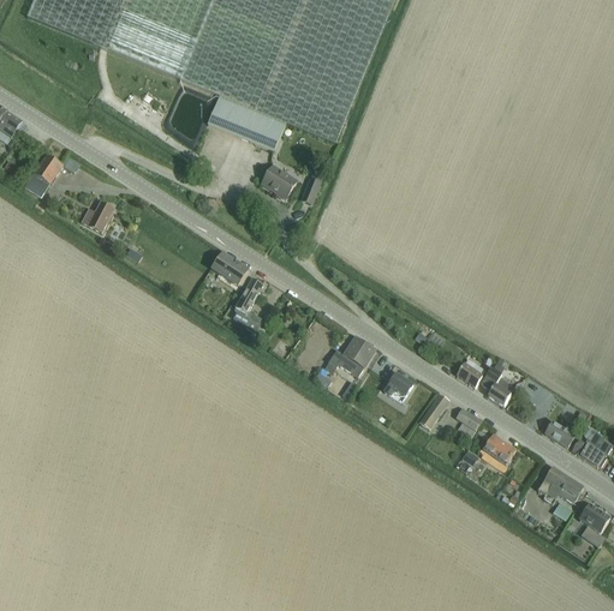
[(33,0),(27,16),(179,78),(219,94),(207,124),(273,151),(285,121),(335,142),(393,0),(33,0)]
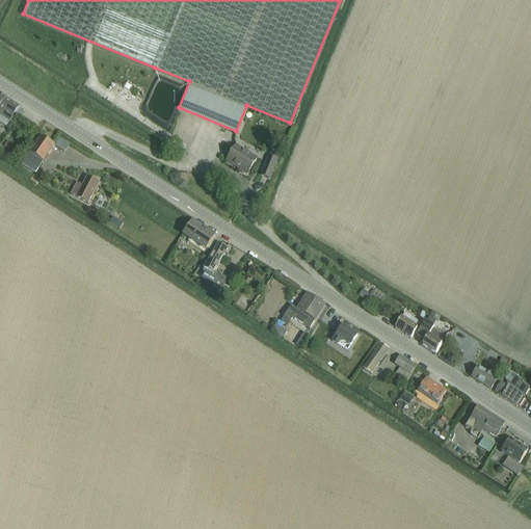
[(0,112),(9,118),(18,104),(0,93),(0,112)]
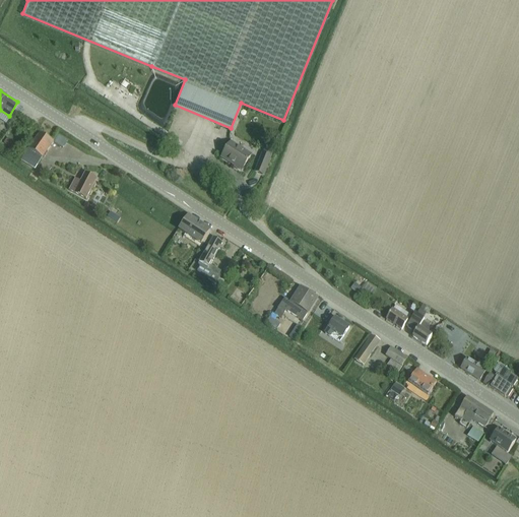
[(34,167),(52,138),(39,129),(19,158),(34,167)]
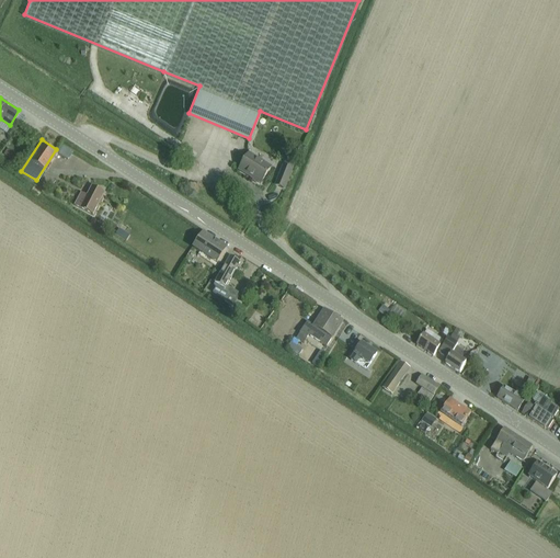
[(66,156),(71,148),(61,141),(56,149),(66,156)]
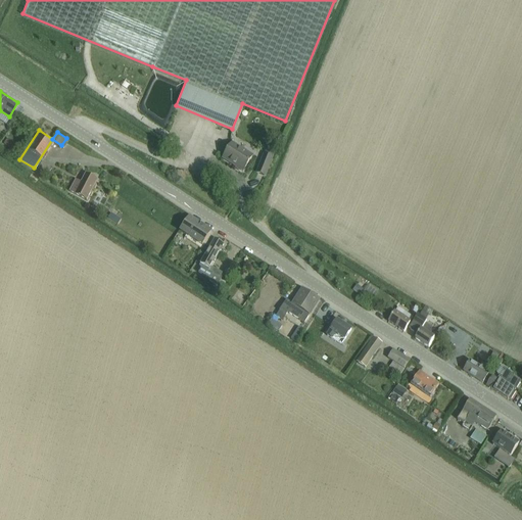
[(242,169),(251,153),(231,140),(221,155),(242,169)]
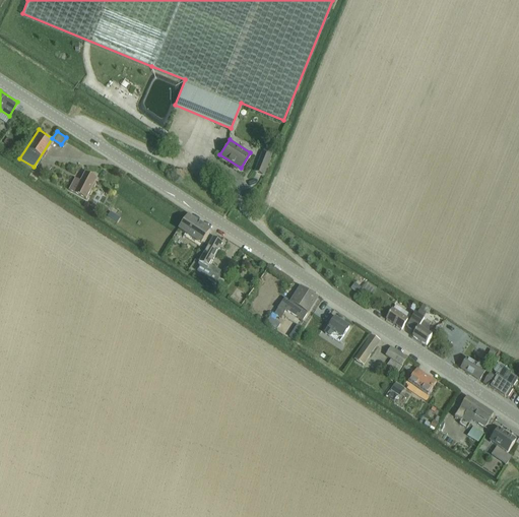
[(262,173),(270,154),(261,150),(254,169),(262,173)]
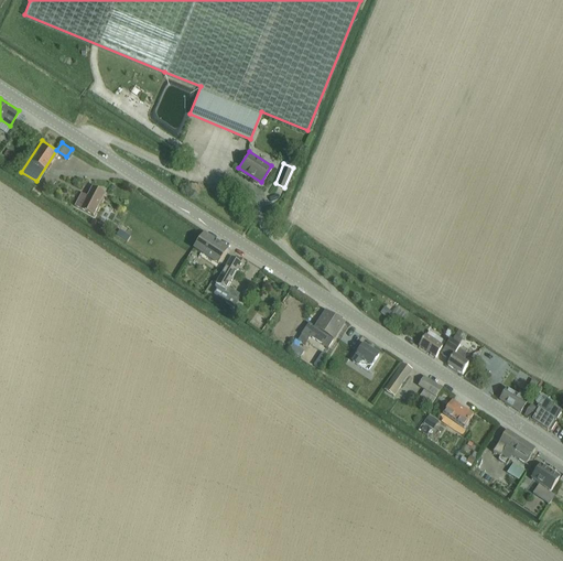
[(97,203),(103,191),(91,184),(86,195),(80,192),(82,191),(80,191),(74,204),(91,213),(97,203)]
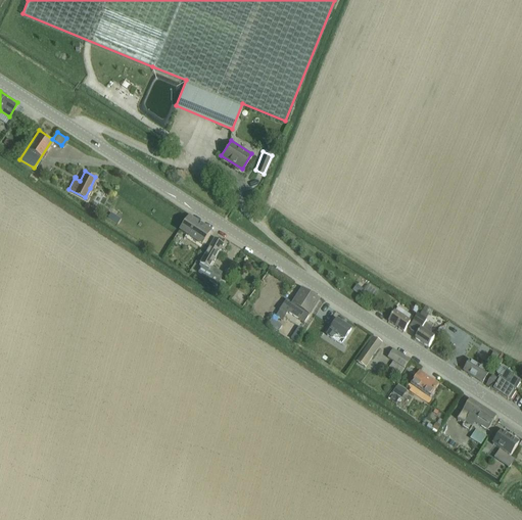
[(201,242),(210,228),(188,214),(179,228),(201,242)]
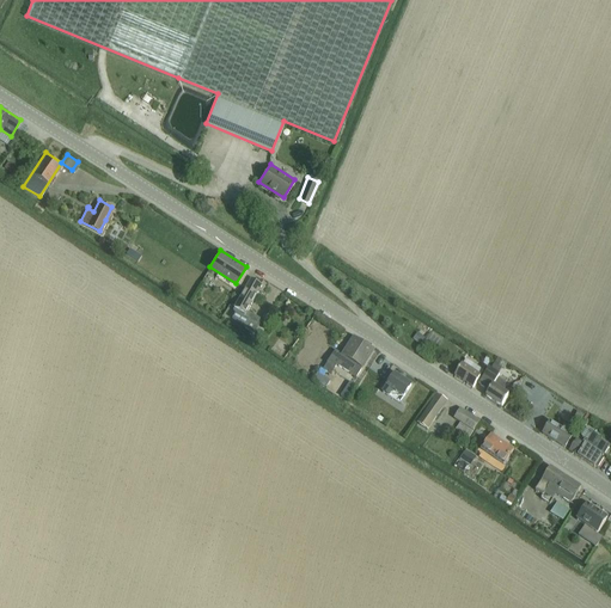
[(232,307),(248,317),(243,325),(252,330),(260,317),(245,308),(260,282),(250,276),(232,307)]
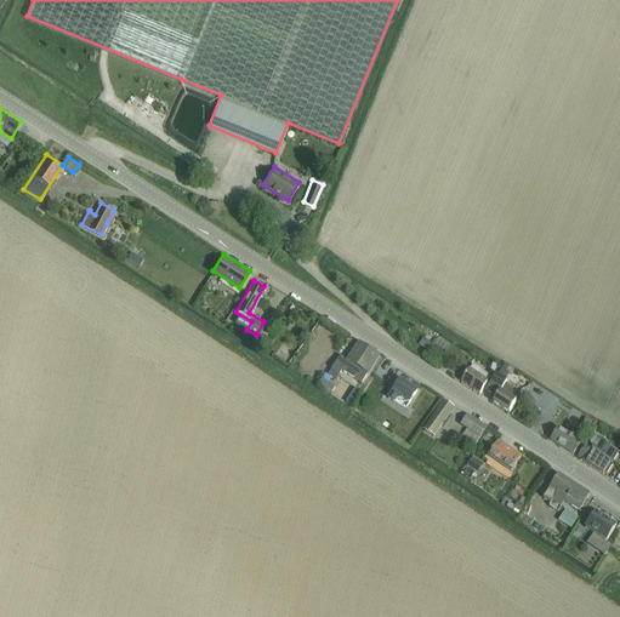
[(438,338),(448,347),(455,337),(445,330),(438,338)]
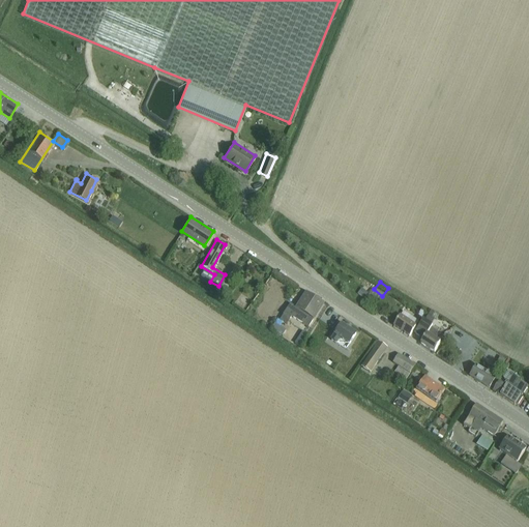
[(243,289),(238,295),(245,300),(251,295),(243,289)]
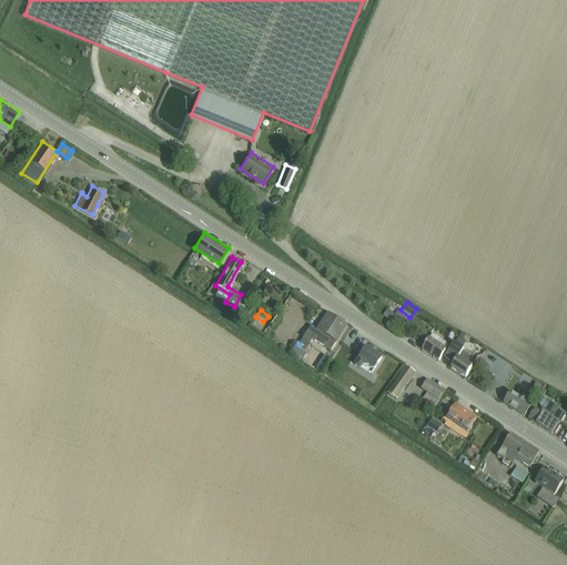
[(345,322),(327,311),(317,328),(310,323),(299,340),(306,344),(311,336),(330,347),(345,322)]
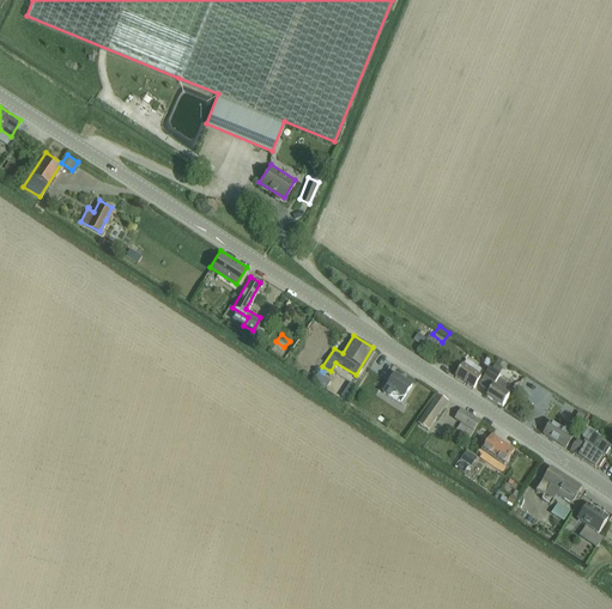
[(432,352),(438,343),(426,335),(420,343),(432,352)]
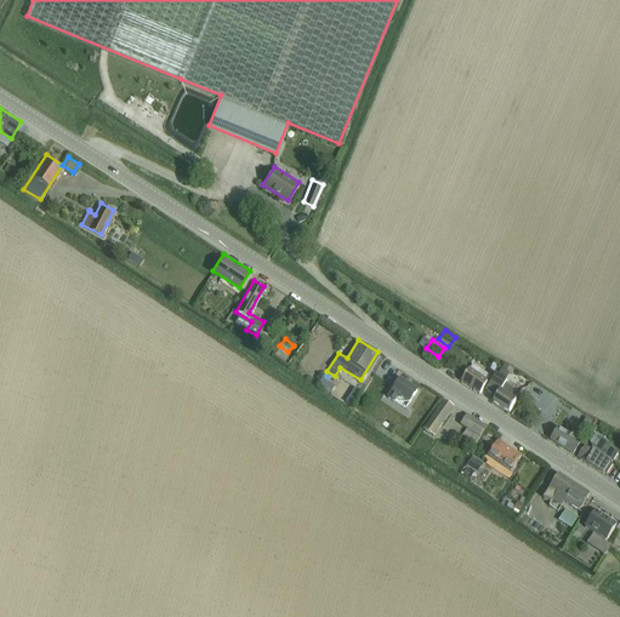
[(500,366),(496,371),(504,376),(507,370),(500,366)]
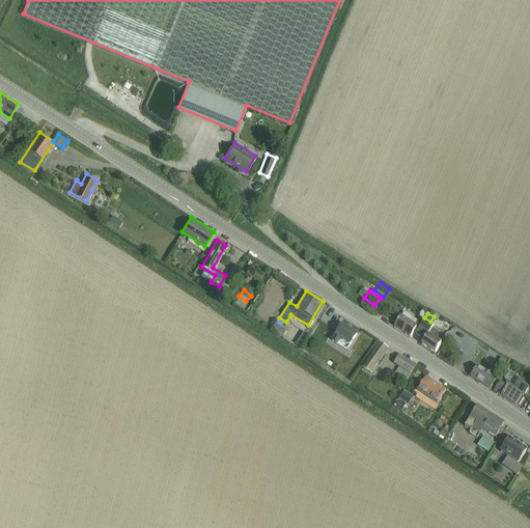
[(409,334),(412,330),(415,325),(399,314),(393,324),(409,334)]
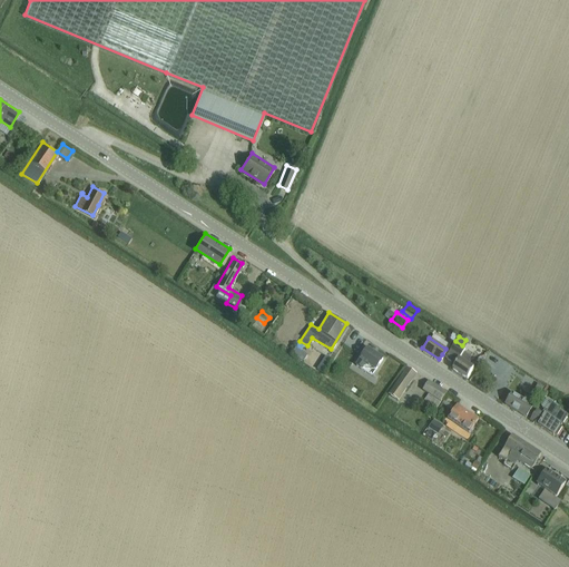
[(453,341),(444,355),(451,360),(448,364),(466,377),(472,367),(458,357),(463,348),(453,341)]
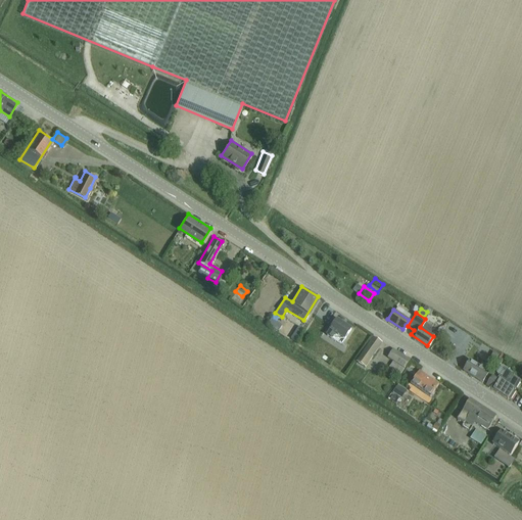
[(343,336),(349,327),(335,317),(326,333),(330,336),(334,331),(343,336)]
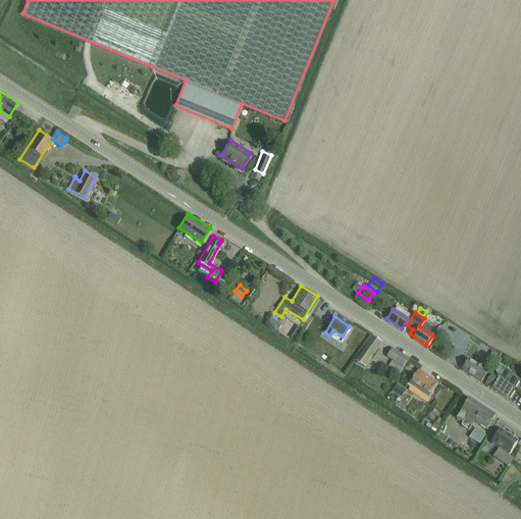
[(363,364),(379,340),(371,333),(355,359),(363,364)]
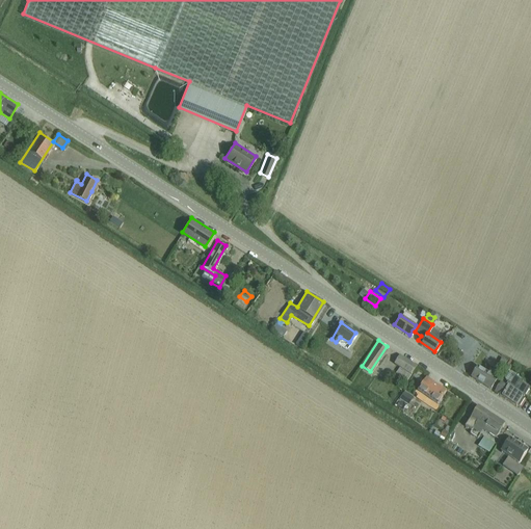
[(406,378),(410,372),(416,364),(399,352),(393,362),(399,365),(395,371),(406,378)]
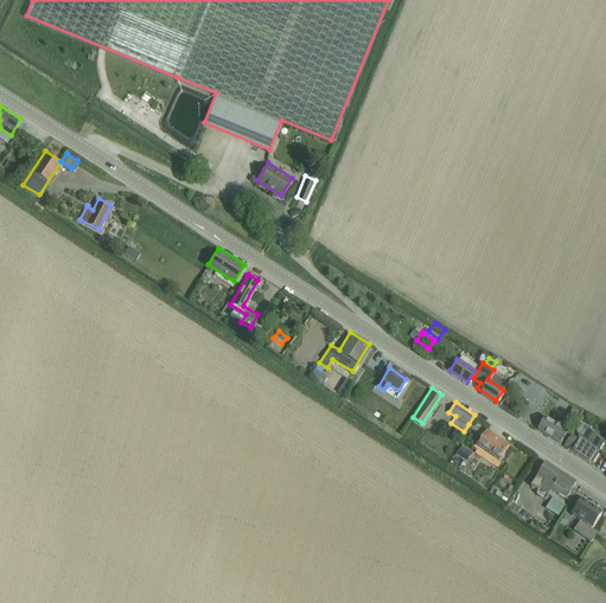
[(560,406),(554,416),(568,425),(574,416),(560,406)]
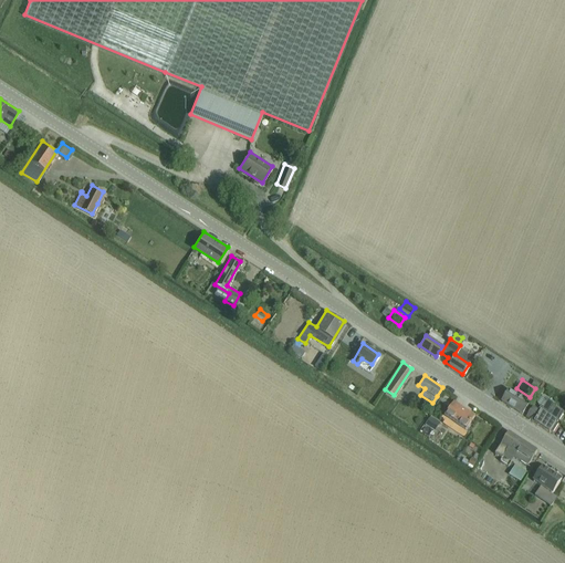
[(355,392),(358,386),(349,381),(346,386),(355,392)]
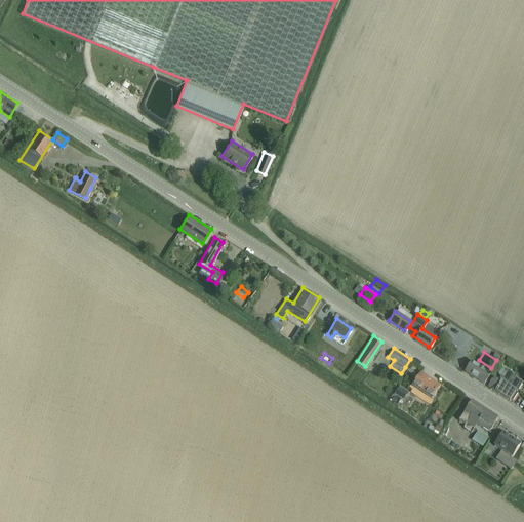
[(483,382),(488,373),(489,372),(471,360),(465,369),(483,382)]
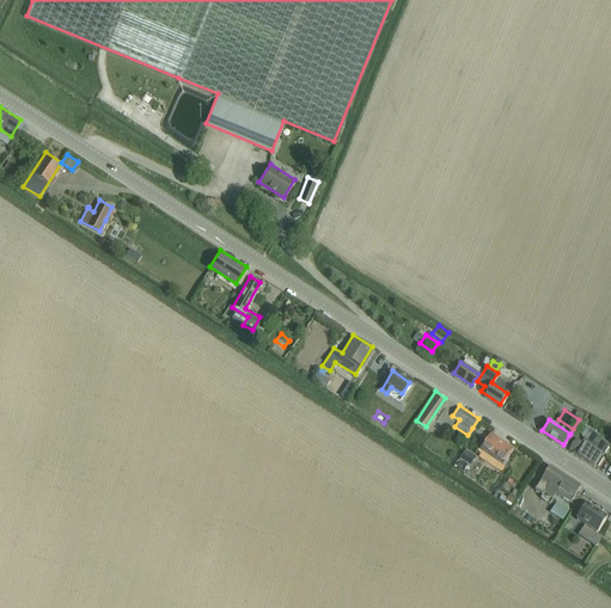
[(576,453),(592,465),(593,462),(597,465),(603,455),(603,454),(604,453),(603,452),(606,446),(599,440),(599,438),(590,433),(592,430),(585,425),(580,434),(584,436),(580,441),(575,437),(568,448),(576,453)]
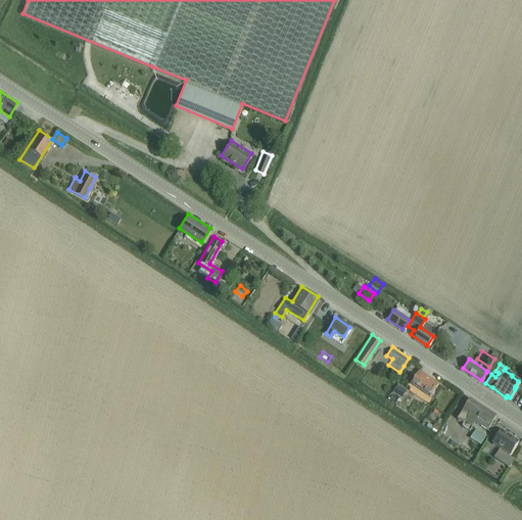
[(418,369),(414,375),(410,381),(429,394),(437,381),(418,369)]
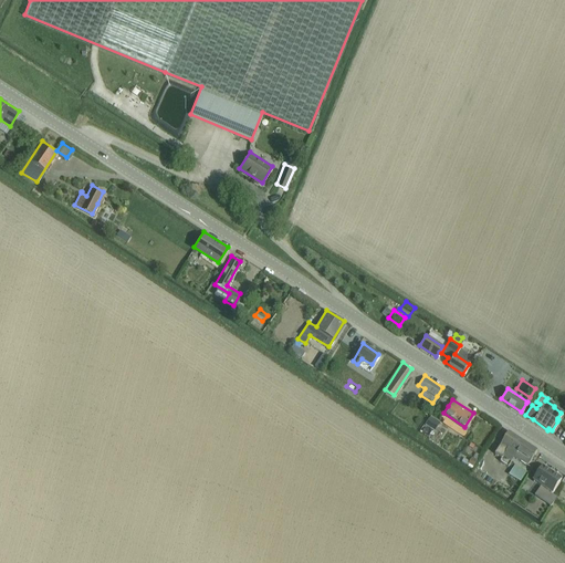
[(431,433),(443,426),(438,415),(425,420),(431,433)]
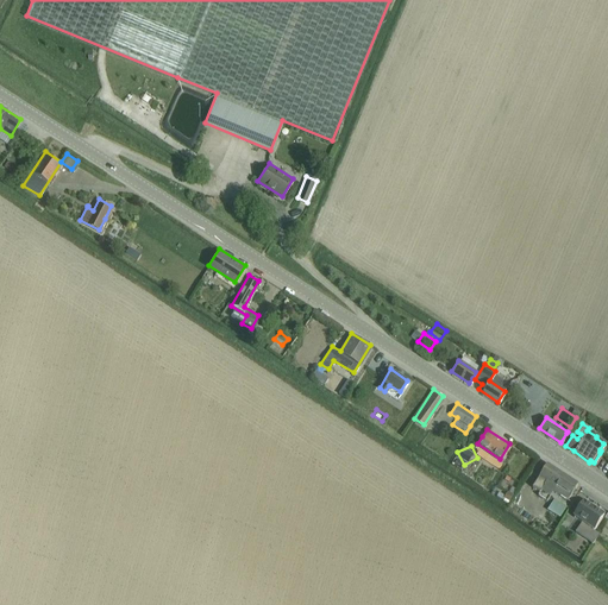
[(566,498),(577,481),(546,462),(531,485),(539,490),(537,493),(546,498),(551,489),(566,498)]
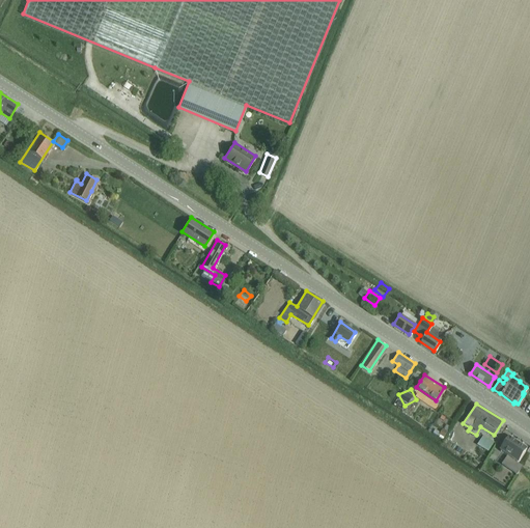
[(493,441),(481,433),(475,442),(486,449),(493,441)]
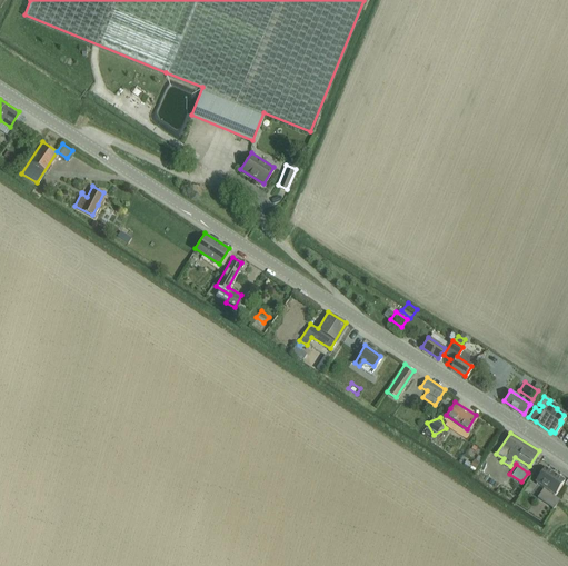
[(554,493),(564,478),(545,466),(535,480),(554,493)]
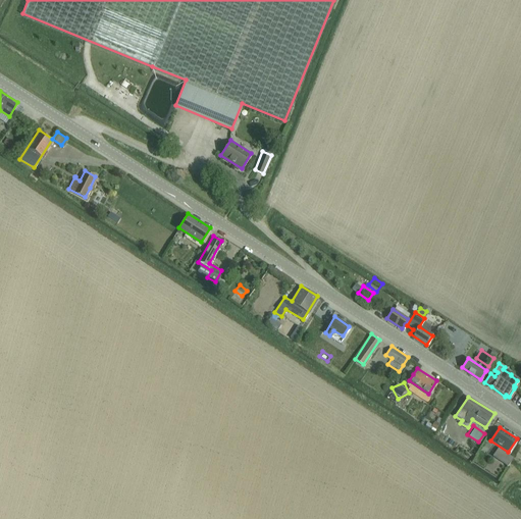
All buildings are outlined.
